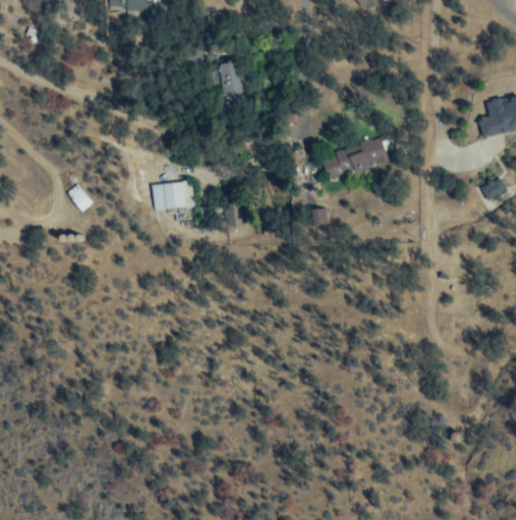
[(149,0),(149,4),(166,3),(166,19),(148,20),(148,12),(109,12),(109,0),(149,0)]
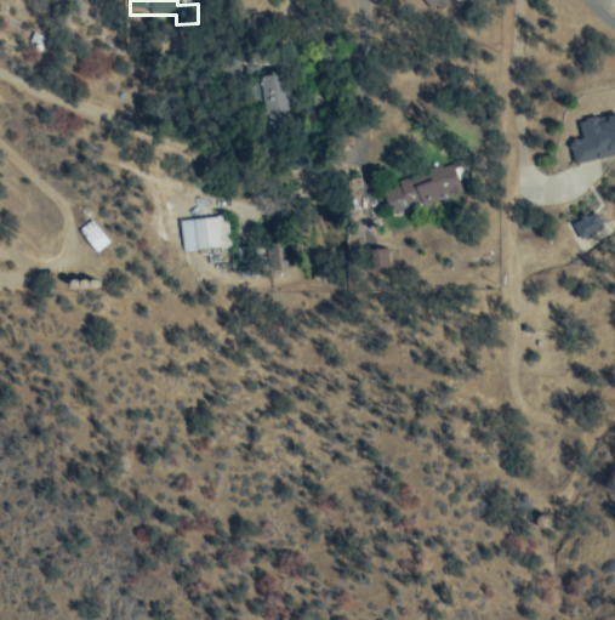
[(451,0),(454,5),(436,16),(427,0),(451,0)]
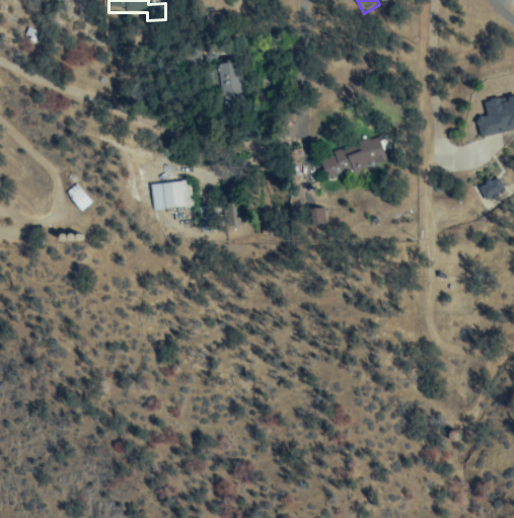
[(219,62),(245,60),(247,91),(221,93),(219,62)]
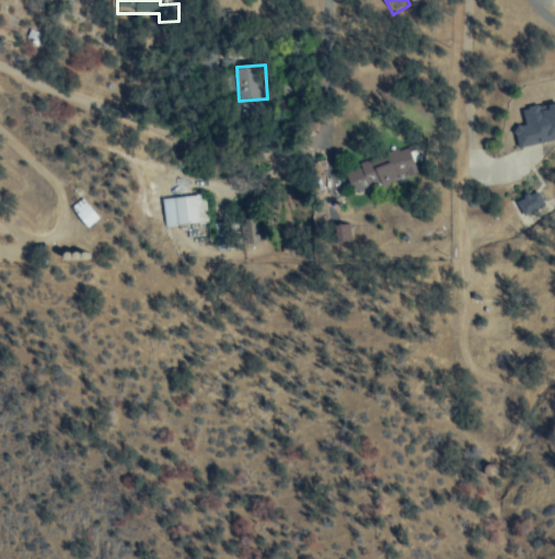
[(554,146),(532,151),(521,153),(515,127),(527,124),(523,111),(554,103),(554,146)]
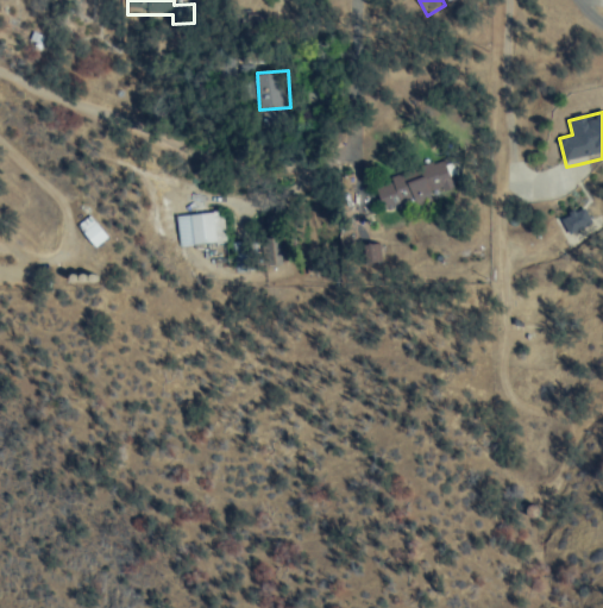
[(375,185),(444,157),(458,193),(389,220),(375,185)]
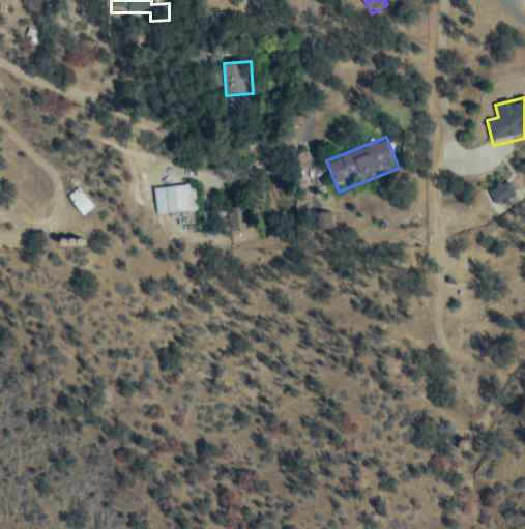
[(488,192),(512,179),(520,195),(496,207),(488,192)]
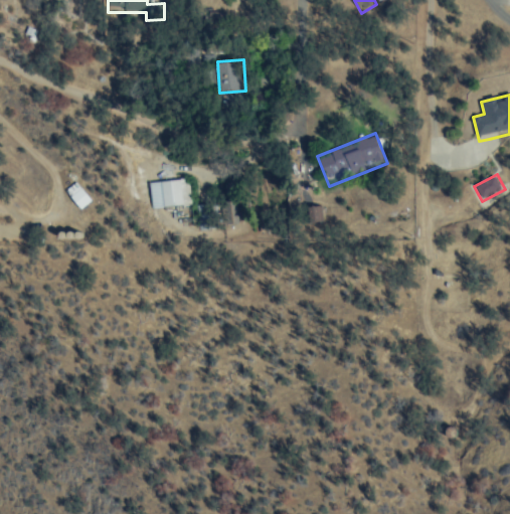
[(162,181),(183,178),(187,203),(167,207),(162,181)]
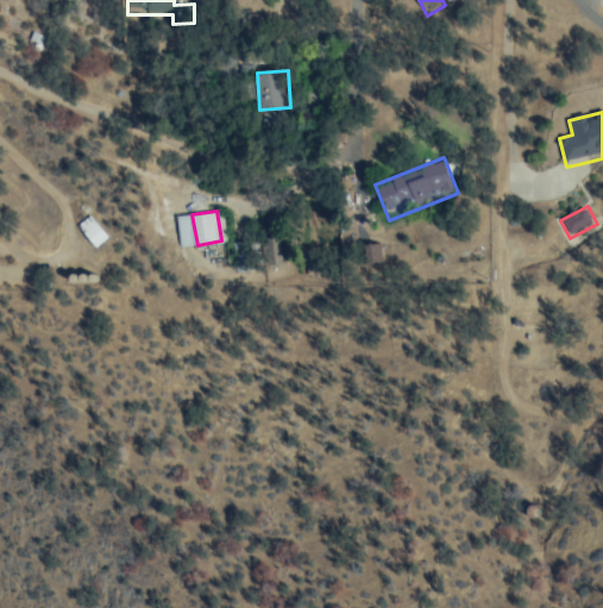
[(80,225),(90,215),(110,238),(99,246),(80,225)]
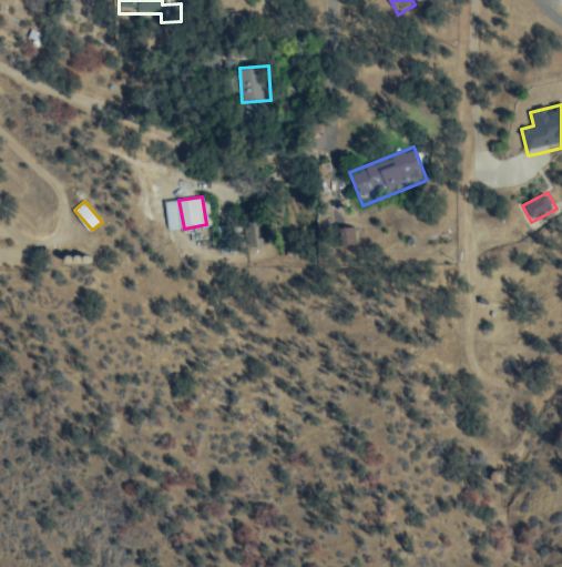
All buildings are outlined.
